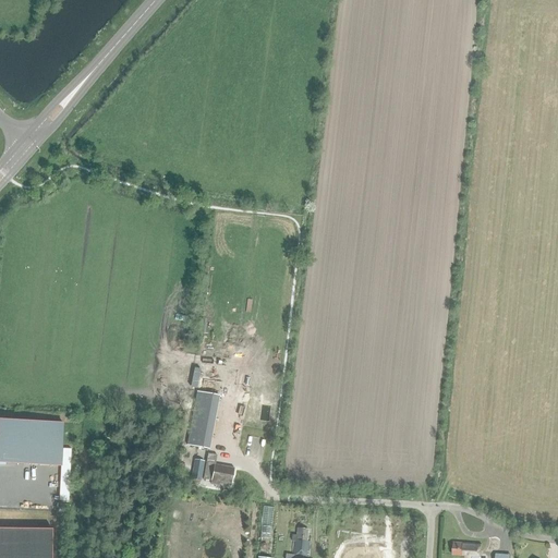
[(233,433),(233,428),(253,433),(257,405),(221,399),(216,429),(233,433)]
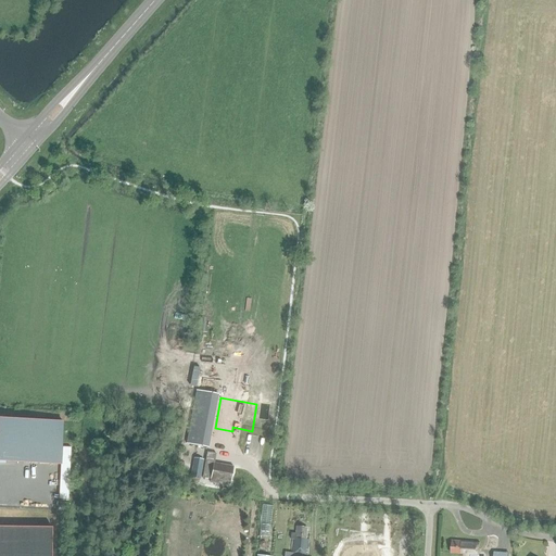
[(205,439),(210,407),(194,405),(190,426),(184,425),(182,434),(205,439)]
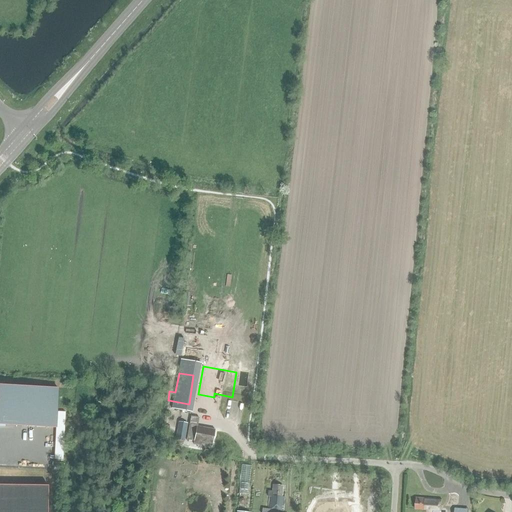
[(0,384),(0,425),(55,428),(54,446),(54,453),(63,454),(63,447),(65,412),(56,412),(57,387),(0,384)]
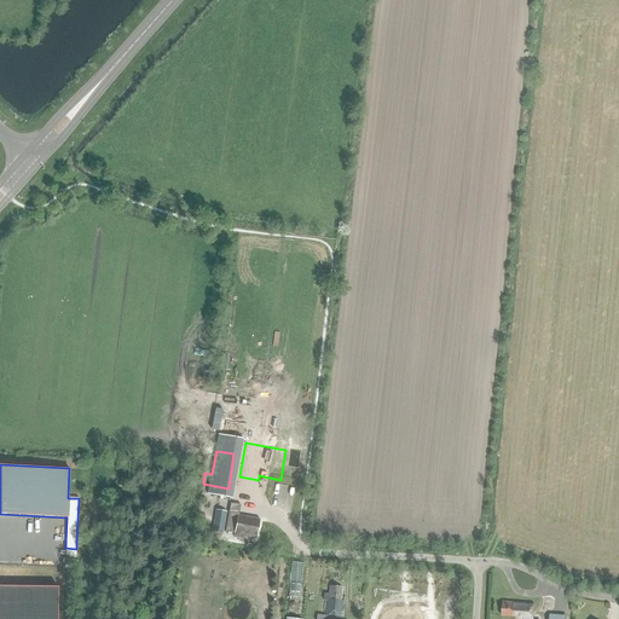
[(230,503),(225,532),(233,534),(233,537),(242,539),(243,537),(255,539),(259,520),(237,516),(239,505),(230,503)]
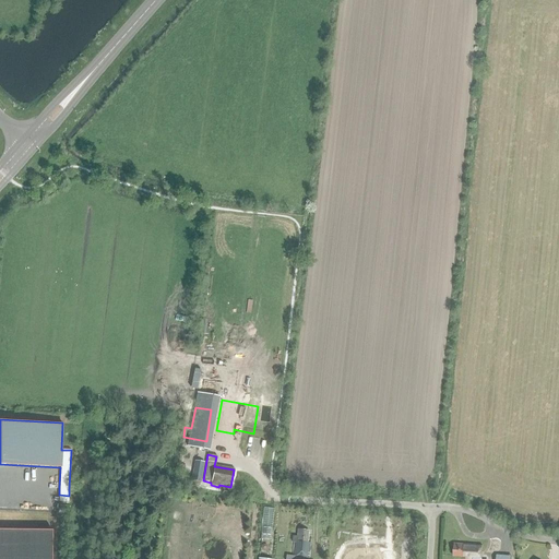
[(194,461),(191,480),(200,482),(203,463),(194,461)]
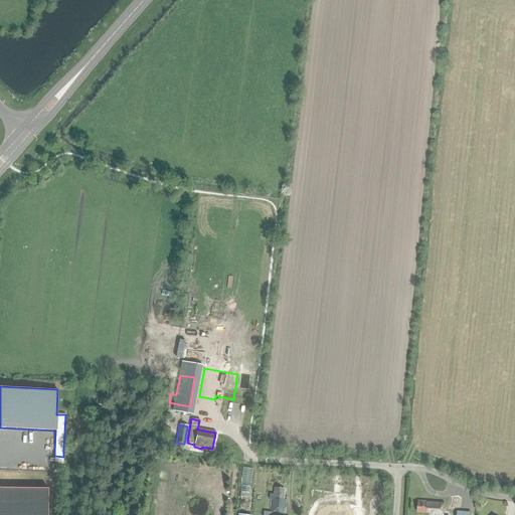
[(0,514),(47,514),(47,489),(0,488),(0,514)]
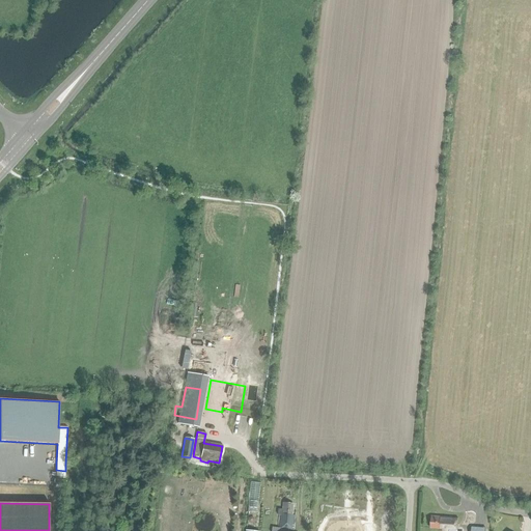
[(292,530),(294,529),(291,529),(292,516),(290,515),(291,505),(282,503),(281,508),(277,508),(277,514),(279,514),(278,528),(272,528),(271,530),(292,530)]
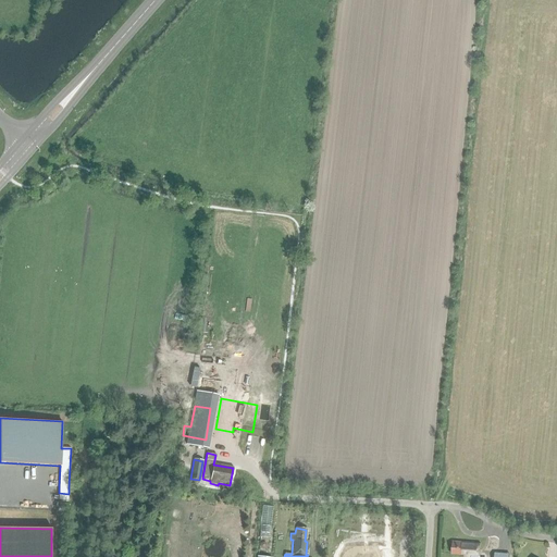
[(452,554),(463,555),(462,556),(478,556),(480,544),(453,542),(452,554)]
